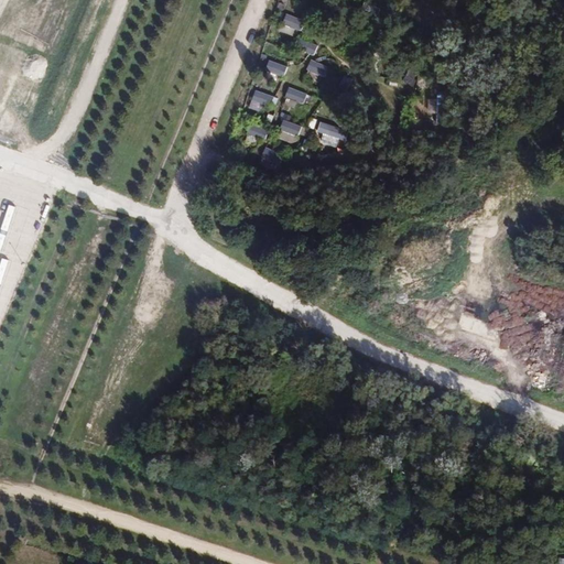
[(304,39),(300,49),(315,55),(318,45),(304,39)]
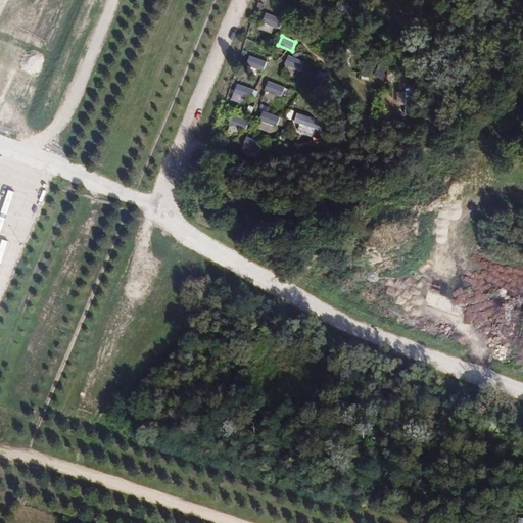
[(289,55),(284,66),(301,74),(306,61),(289,55)]
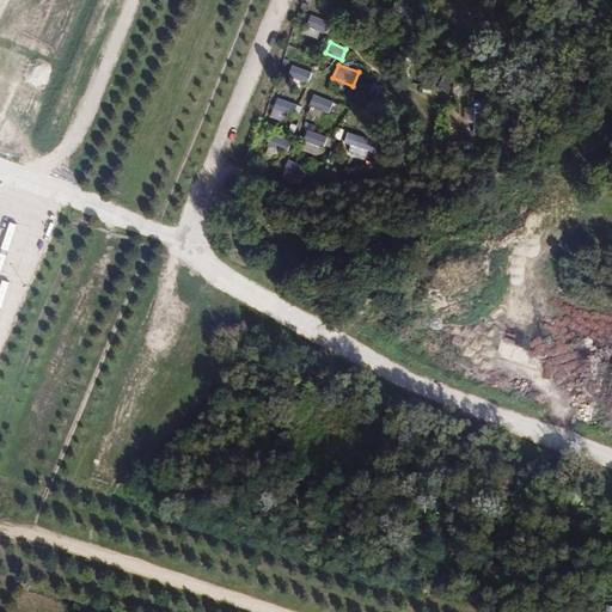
[(305,81),(307,69),(292,66),(289,78),(305,81)]
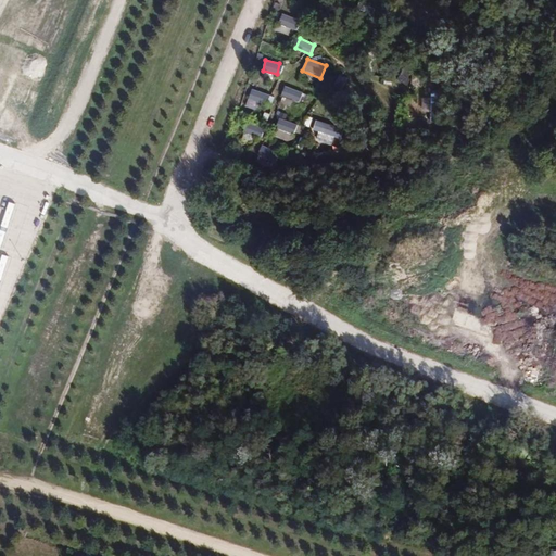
[(402,70),(399,81),(406,83),(409,72),(402,70)]
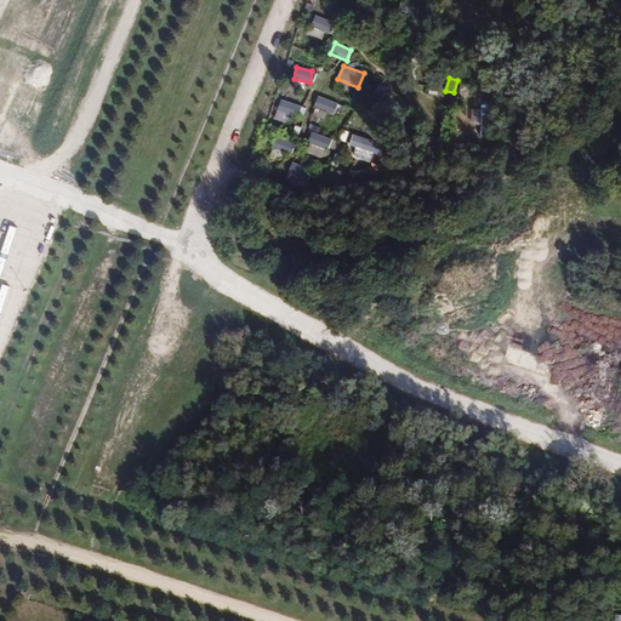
[(335,113),(340,102),(319,95),(315,106),(335,113)]
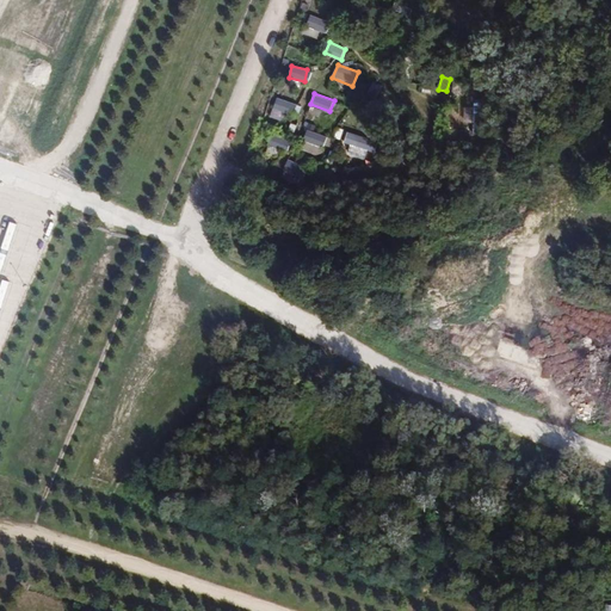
[(271,113),(295,123),(302,105),(278,97),(271,113)]
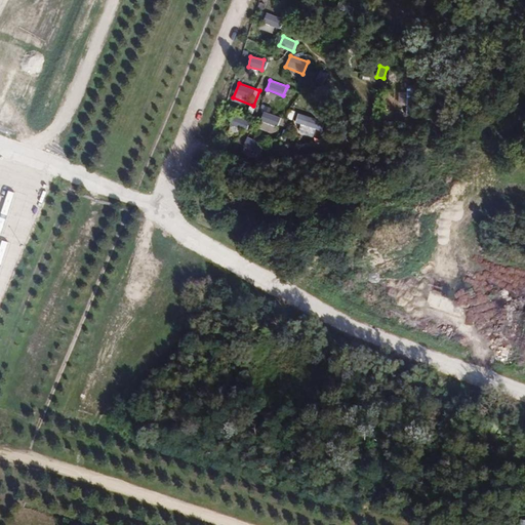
[(400,91),(399,105),(408,105),(407,112),(412,112),(414,92),(400,91)]
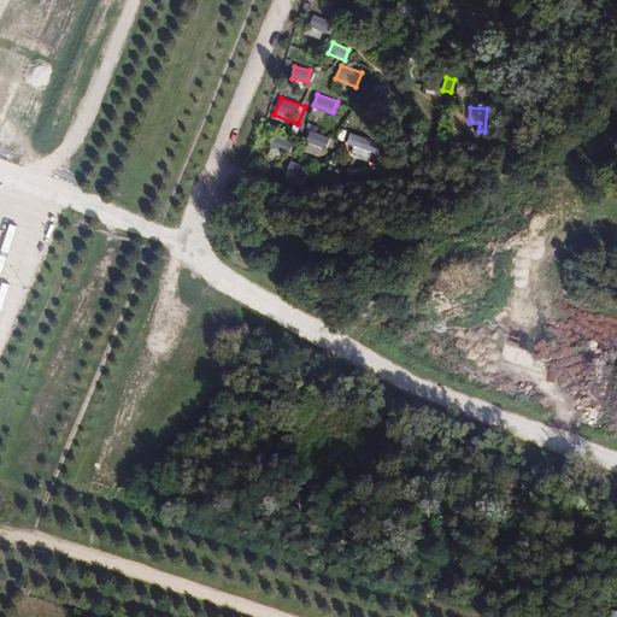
[(311,130),(306,141),(327,148),(331,137),(311,130)]
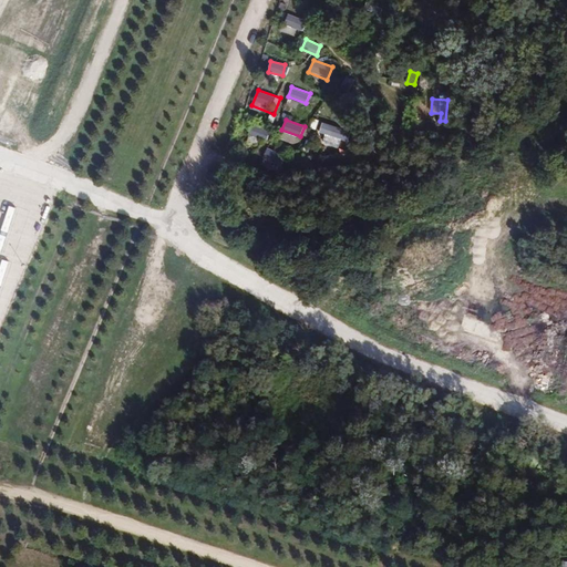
[(267,140),(270,130),(251,124),(249,134),(267,140)]
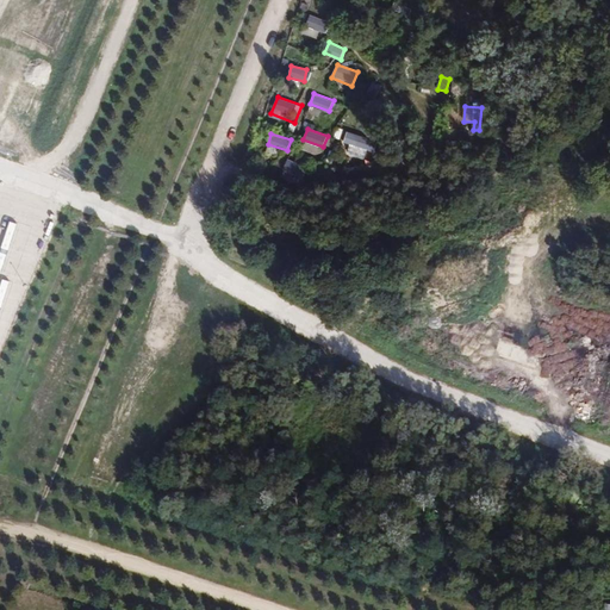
[(348,134),(344,154),(365,157),(366,149),(377,151),(379,138),(348,134)]
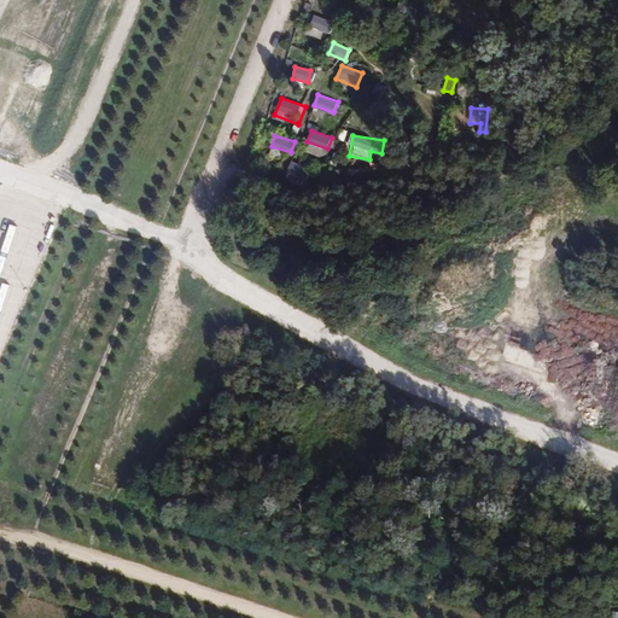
All buildings are outlined.
